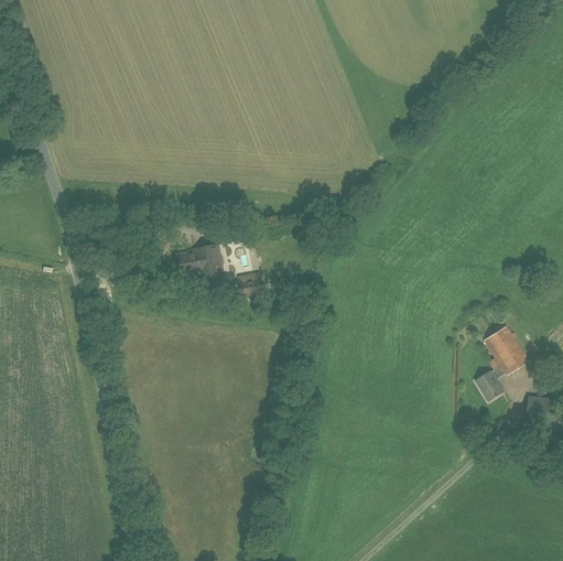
[(226,284),(218,243),(196,246),(196,248),(177,251),(181,273),(201,270),(204,289),(226,284)]
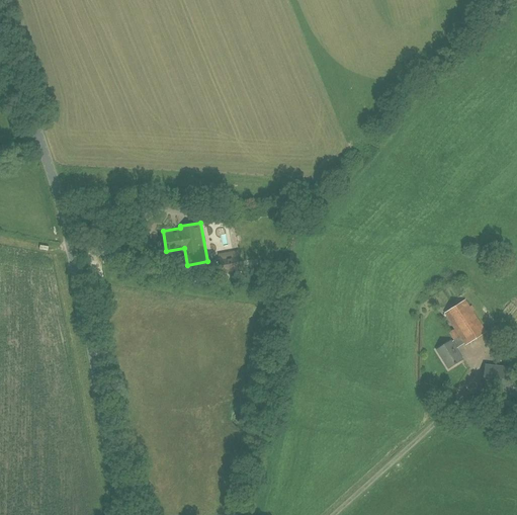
[(240,247),(220,251),(223,271),(243,268),(240,247)]
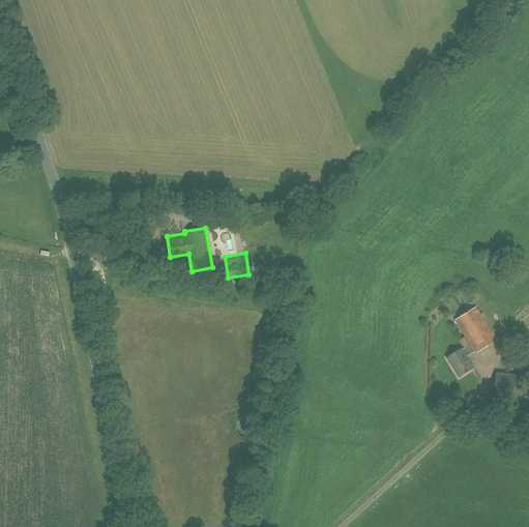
[(457,318),(467,333),(472,342),(463,347),(463,346),(448,355),(460,373),(474,364),(467,354),(476,348),(477,350),(498,337),(477,304),(457,318)]
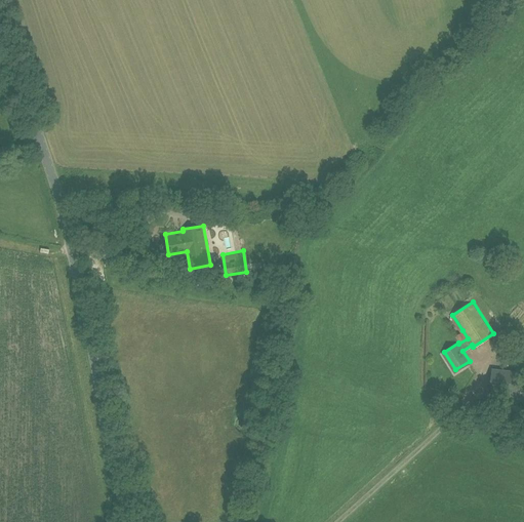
[(491,367),(488,394),(516,397),(519,369),(491,367)]
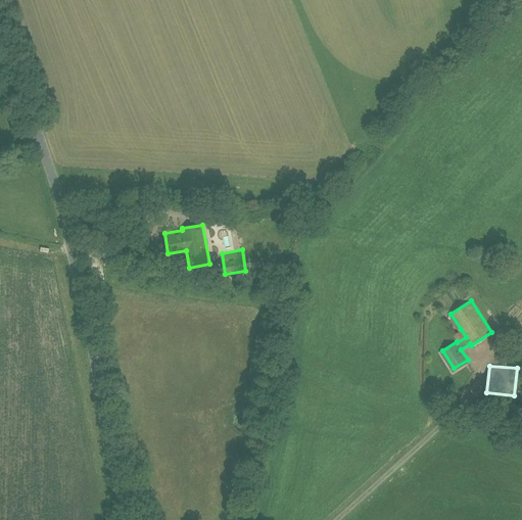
[(479,397),(476,410),(489,414),(493,400),(479,397)]
